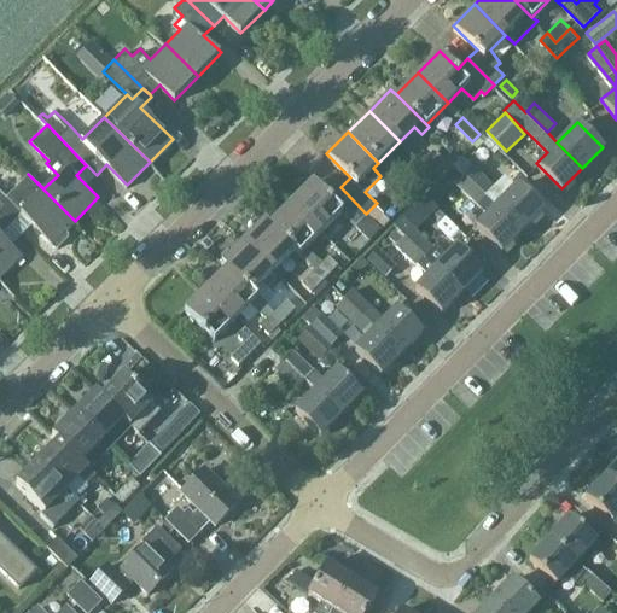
[(419,161),(430,170),(442,156),(432,146),(419,161)]
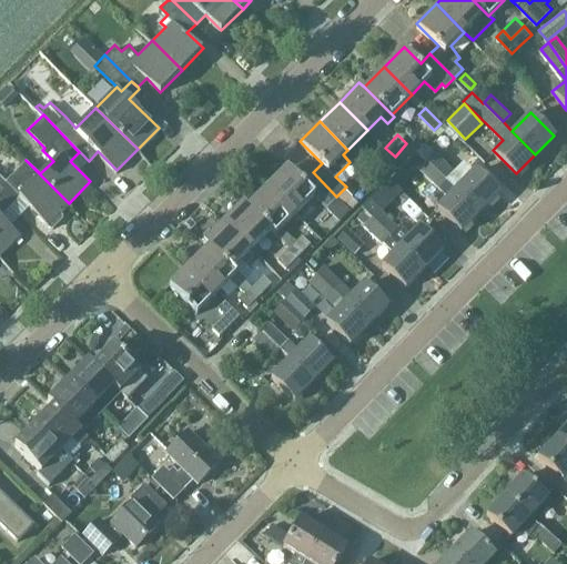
[(384,168),(395,157),(385,148),(375,159),(384,168)]
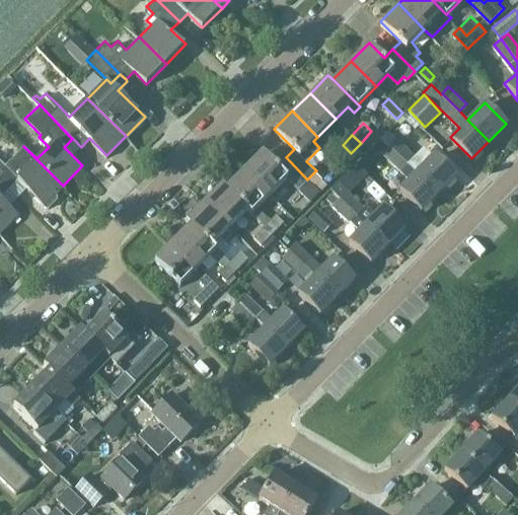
[(397,137),(390,145),(417,171),(439,193),(456,175),(435,154),(425,163),(416,154),(397,137)]
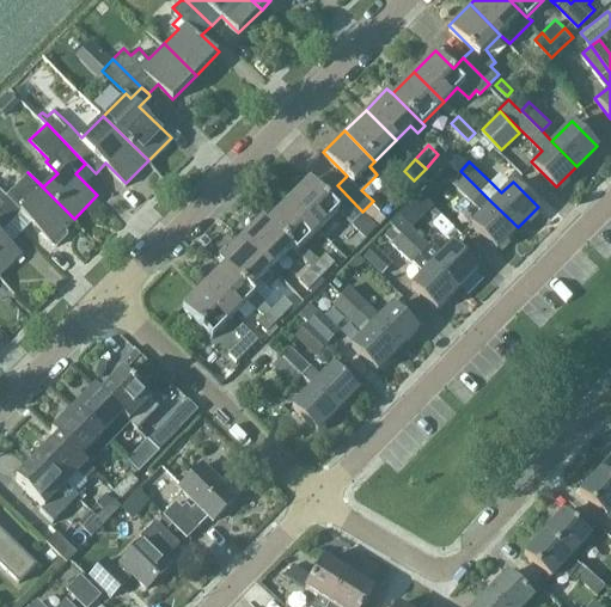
[(498,247),(518,227),(460,171),(451,179),(483,212),(471,222),(498,247)]
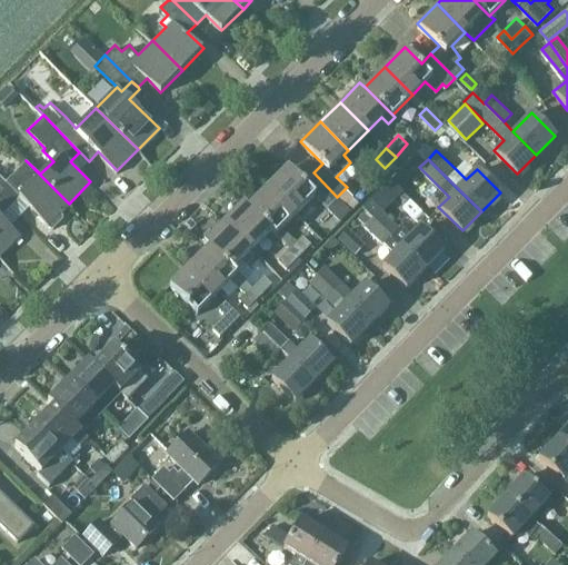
[(48,225),(69,204),(26,160),(6,180),(0,174),(0,195),(9,205),(19,196),(48,225)]
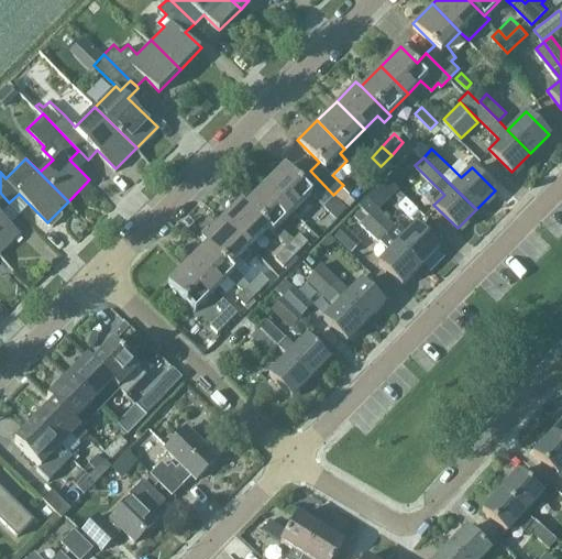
[(333,195),(310,171),(301,179),(285,164),(265,184),(293,210),(312,190),(324,204),(333,195)]
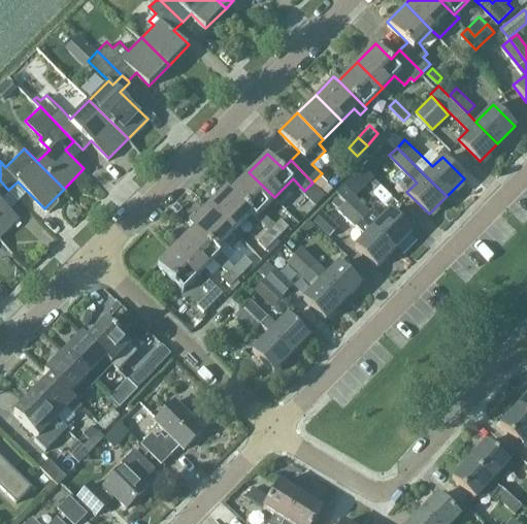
[(262,210),(274,197),(249,172),(230,191),(252,213),(256,217),(269,229),(268,229),(276,237),(288,225),(281,217),(275,223),(262,210)]
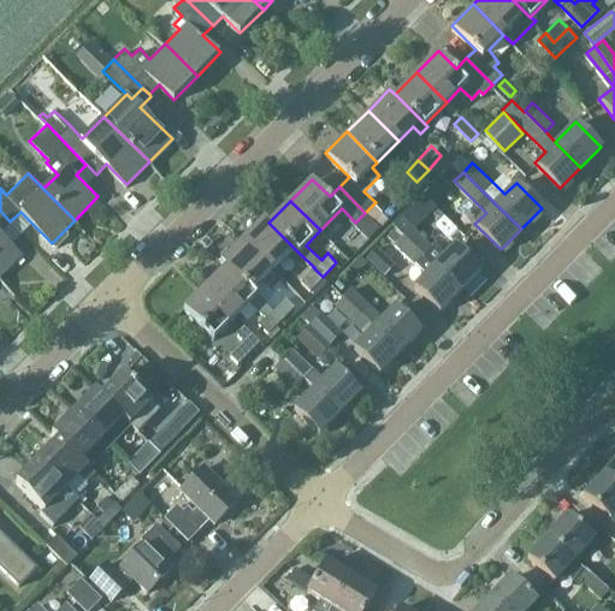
[(390,218),(376,202),(365,213),(380,227),(390,218)]
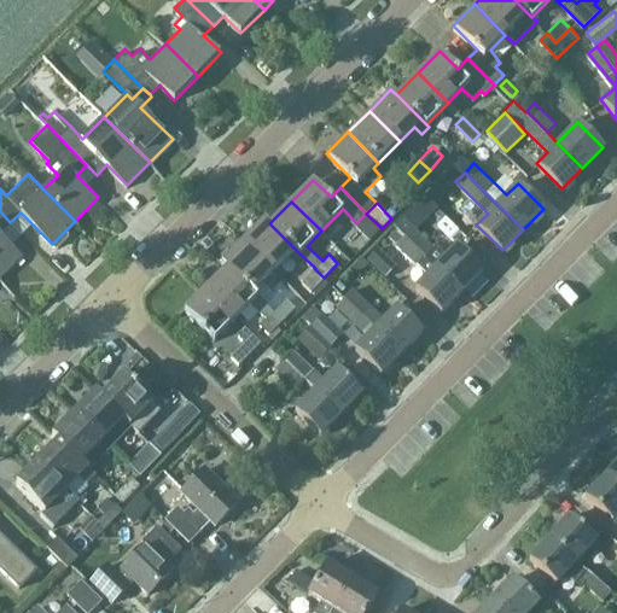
[(10,222),(0,211),(0,275),(22,254),(0,233),(10,222)]
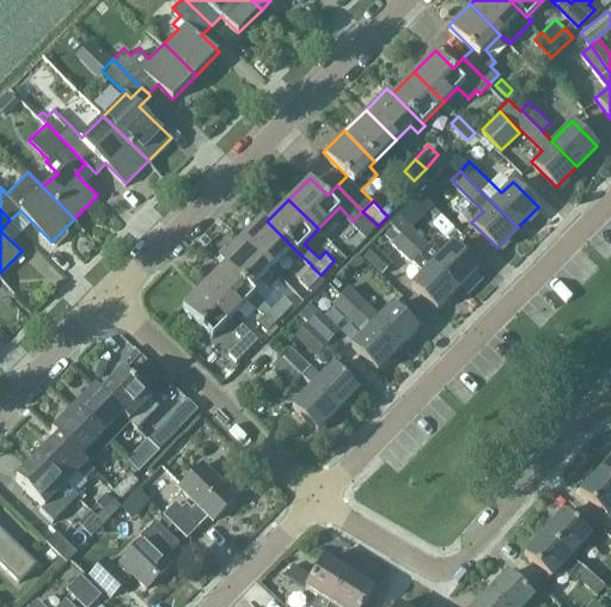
[(401,231),(410,222),(399,213),(391,222),(401,232),(401,231)]
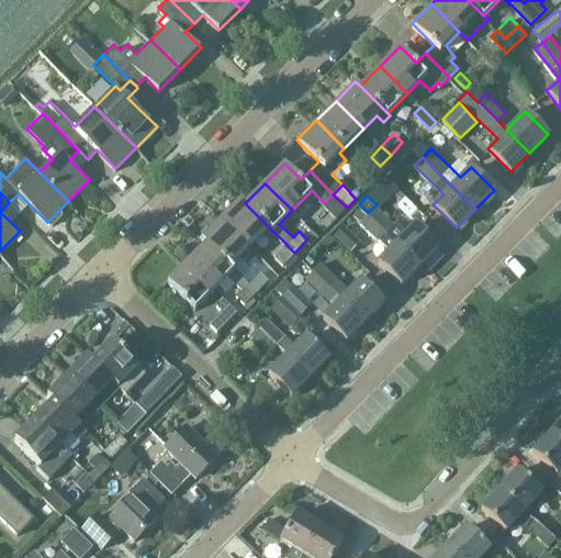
[(268,226),(245,203),(240,198),(221,218),(248,245),(268,226)]
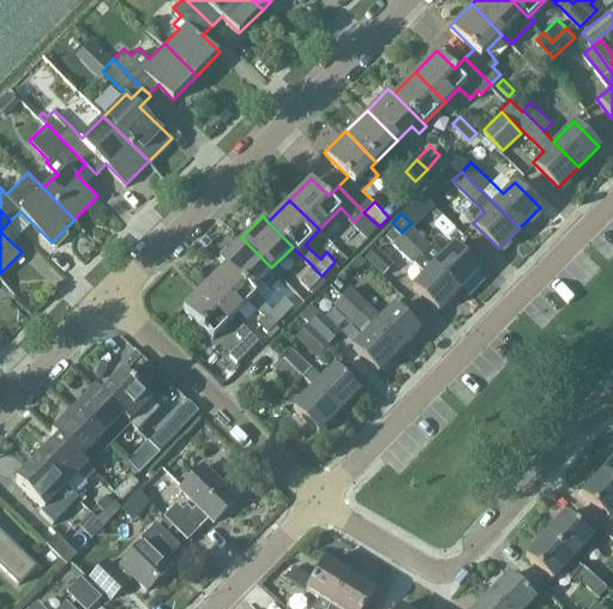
[(454,242),(443,254),(412,223),(402,231),(460,288),(480,267),(454,242)]
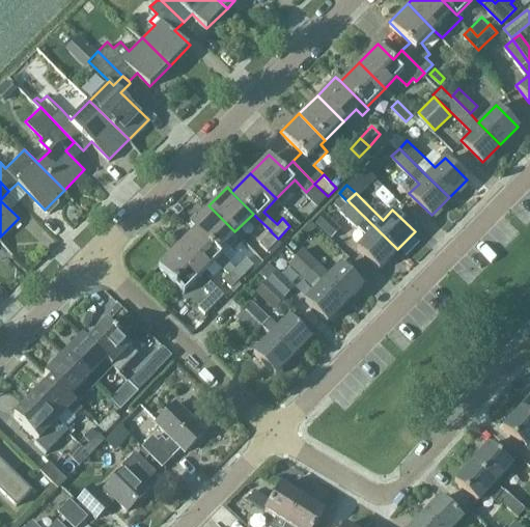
[(347,201),(340,195),(333,202),(339,209),(367,236),(358,246),(380,268),(397,249),(347,200),(347,201)]
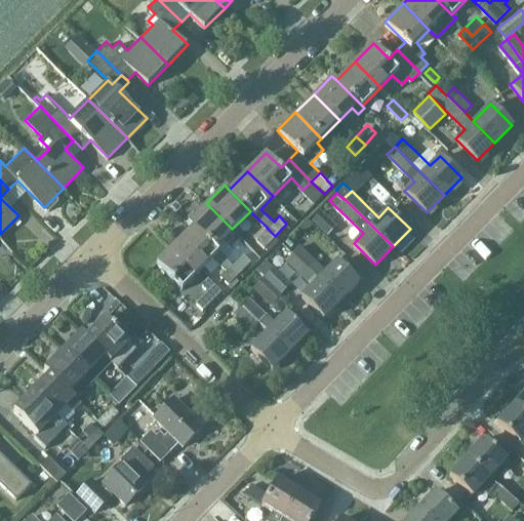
[(213,247),(232,229),(206,203),(188,222),(193,226),(213,247)]
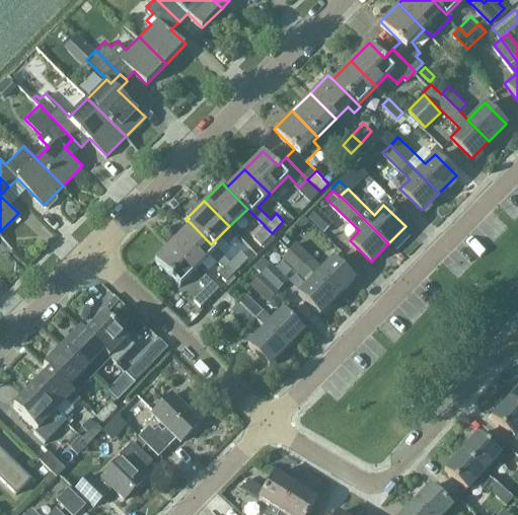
[(307,216),(323,231),(333,221),(317,207),(307,216)]
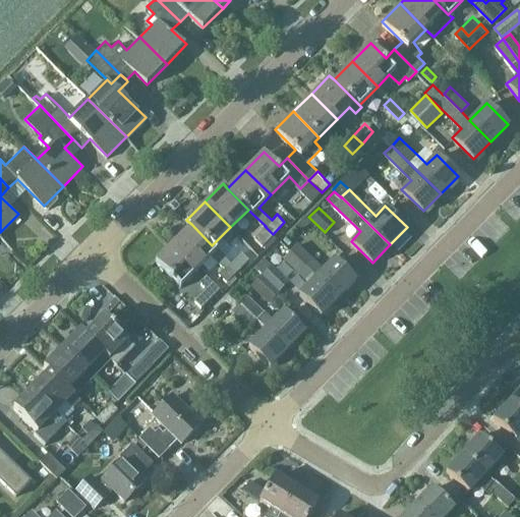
[(218,249),(212,245),(191,224),(173,242),(198,268),(212,254),(224,267),(219,272),(228,282),(238,271),(229,262),(218,249)]
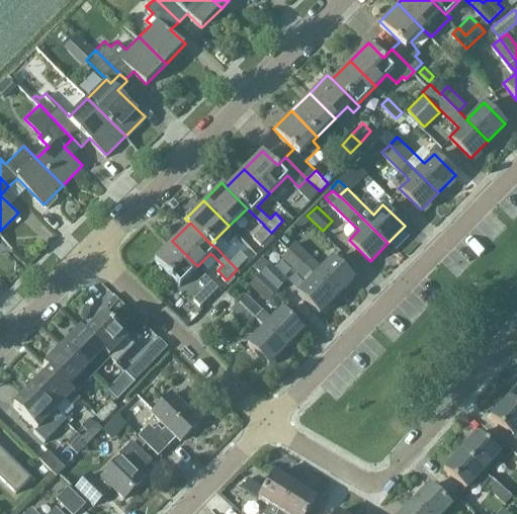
[(275,236),(271,233),(263,225),(253,236),(265,246),(275,236)]
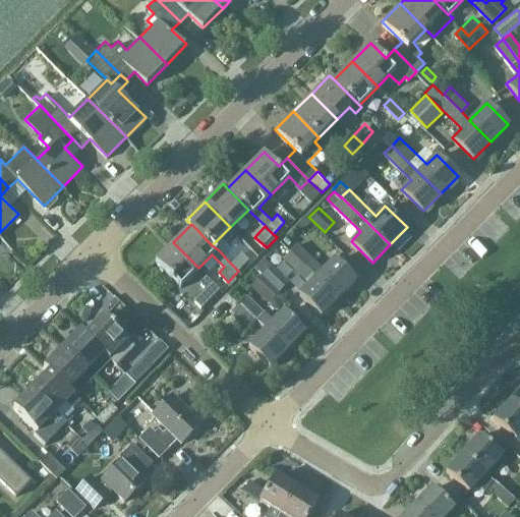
[(288,233),(282,238),(288,244),(294,238),(288,233)]
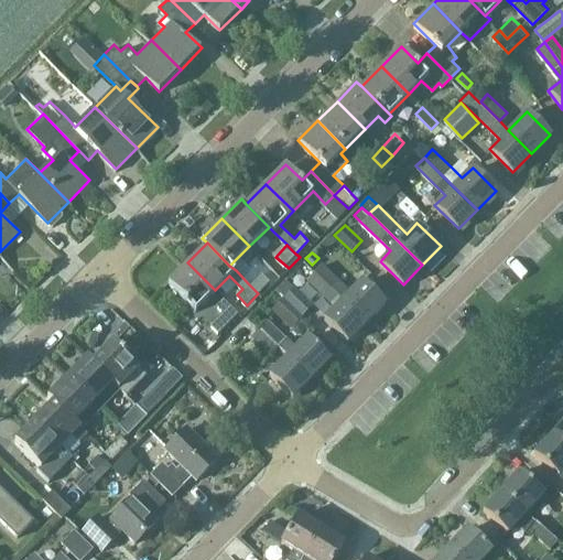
[(361,279),(350,290),(323,261),(314,269),(367,322),(386,302),(361,279)]
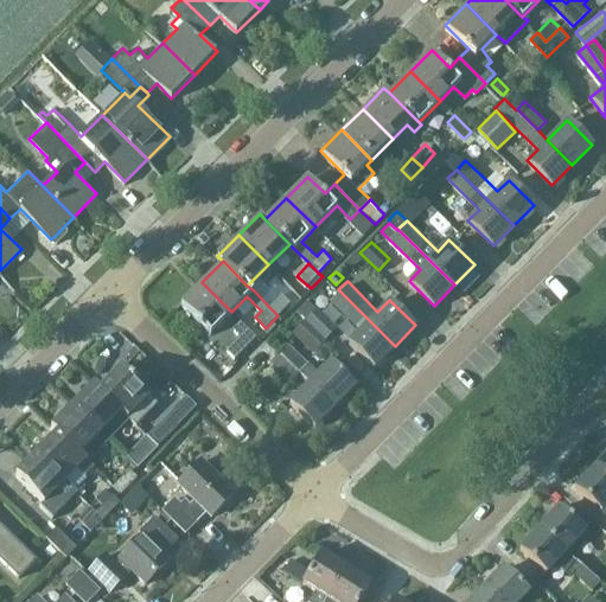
[(211,333),(231,312),(202,282),(182,303),(211,333)]
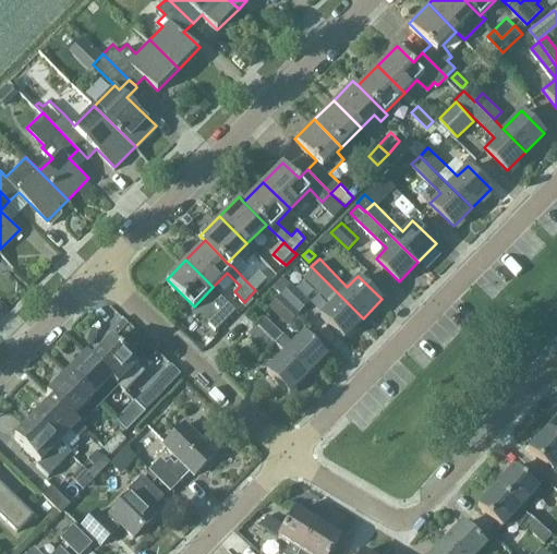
[(344,337),(363,318),(311,266),(302,275),(330,303),(322,313),(344,337)]
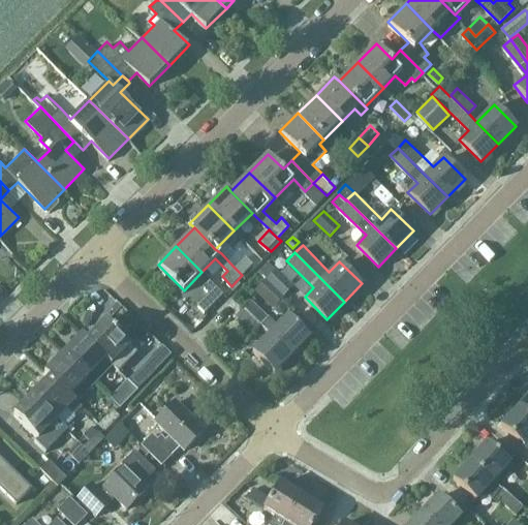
[(233,266),(242,275),(253,264),(244,254),(233,266)]
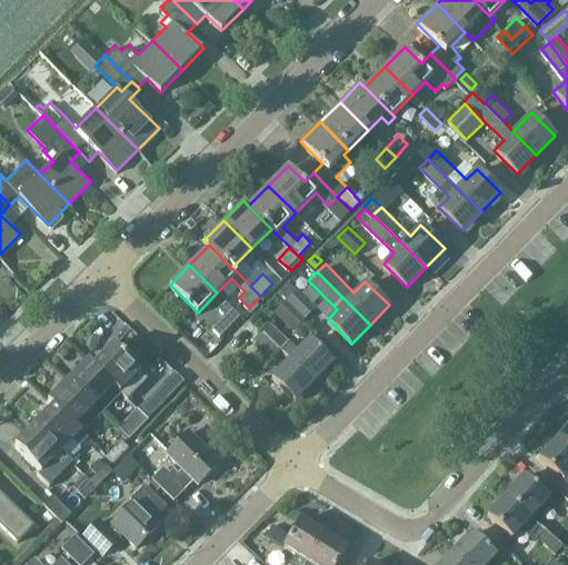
[(315,306),(297,288),(288,280),(277,291),(287,301),(305,317),(315,306)]
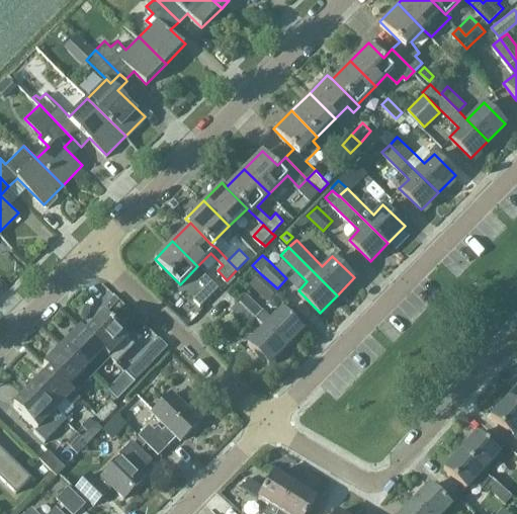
[(200,305),(220,285),(205,272),(199,279),(204,284),(192,296),(200,305)]
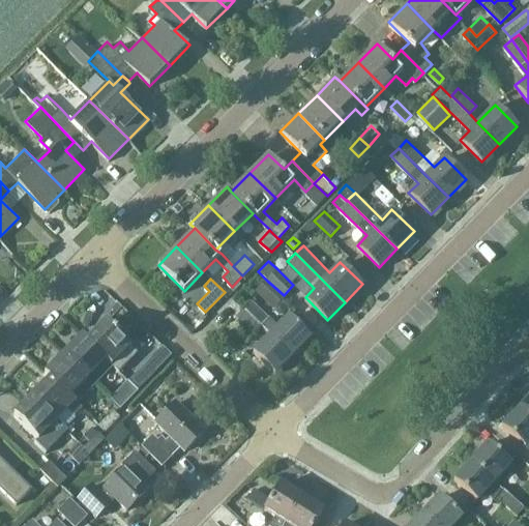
[(284,295),(267,281),(258,290),(273,305),(284,295)]
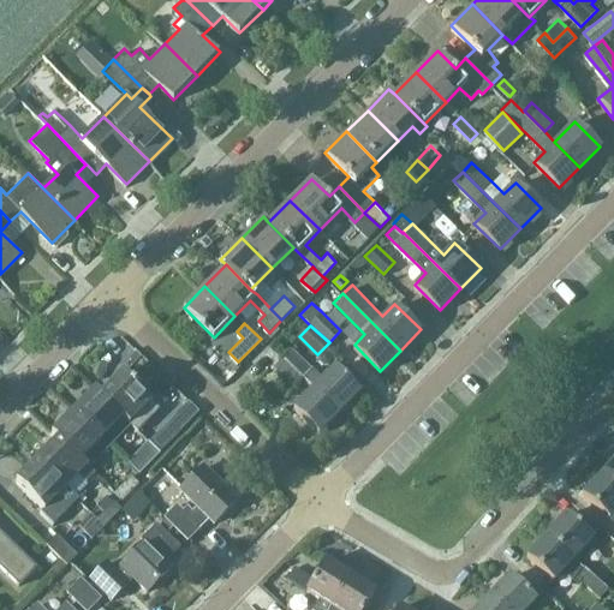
[(334,365),(322,376),(292,346),(284,356),(303,375),(314,384),(339,411),(361,390),(334,365)]
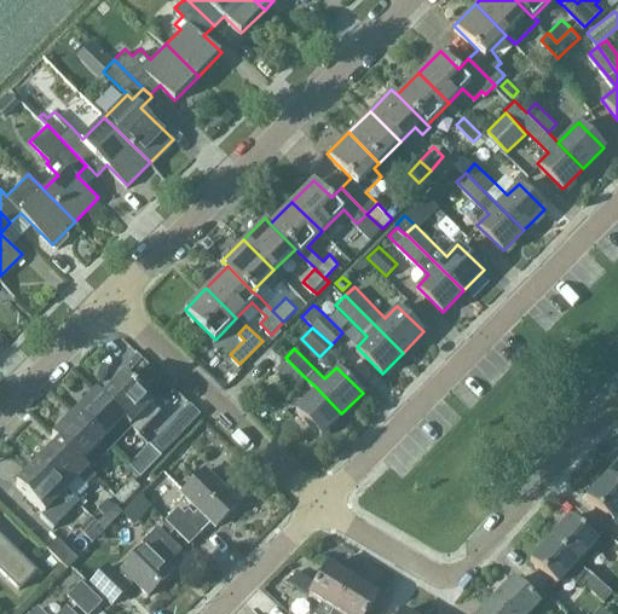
[(156,370),(143,355),(133,365),(146,380),(156,370)]
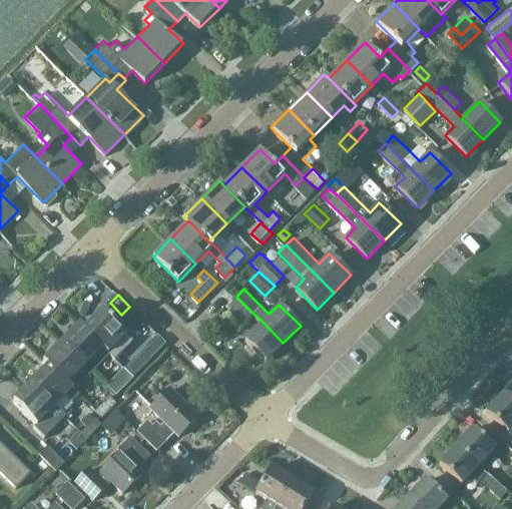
[(252,313),(236,297),(228,304),(244,320),(252,313)]
